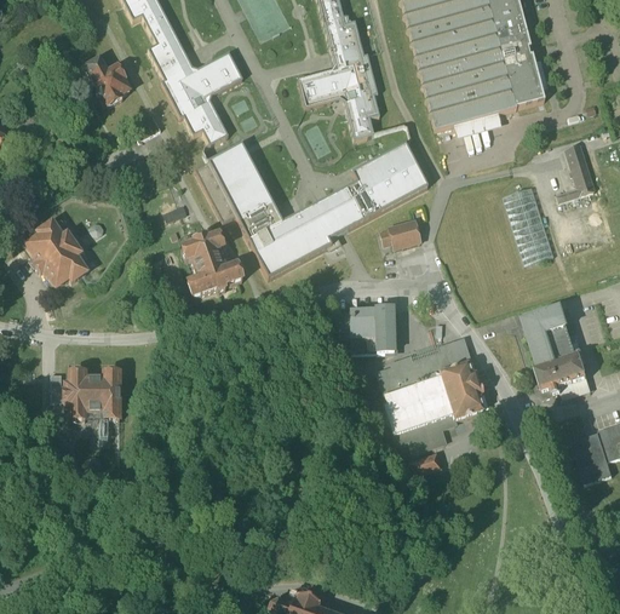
[(201,130),(208,144),(228,135),(210,99),(211,95),(242,78),(228,52),(197,68),(191,67),(158,0),(122,0),(132,19),(141,15),(156,42),(147,47),(164,79),(160,81),(179,118),(183,116),(193,135),(201,130)]
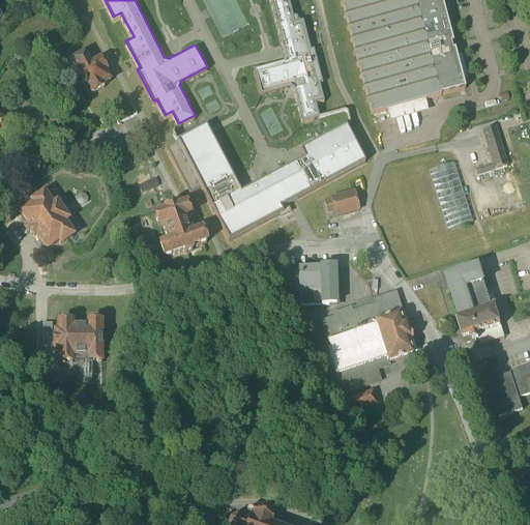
[(294,86),(302,118),(319,114),(316,100),(324,97),(320,81),(322,80),(314,46),(311,47),(303,17),(295,19),(290,0),(270,0),(286,54),(283,59),(254,66),(261,91),(289,83),(294,86)]
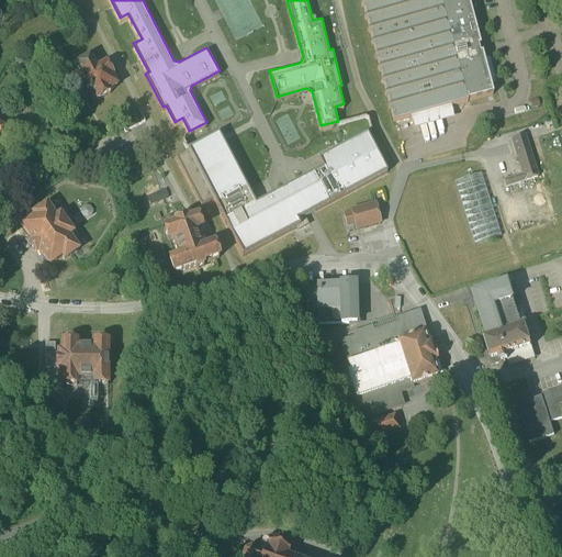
[(468,99),(468,98),(441,0),(361,0),(360,2),(363,4),(366,11),(363,15),(367,17),(369,24),(367,28),(370,30),(372,37),(370,41),(373,43),(375,49),(373,54),(377,55),(379,63),(377,66),(381,68),(382,76),(381,79),(384,81),(386,89),(384,91),(388,93),(390,101),(388,104),(391,107),(394,118),(409,113),(451,102),(468,99)]
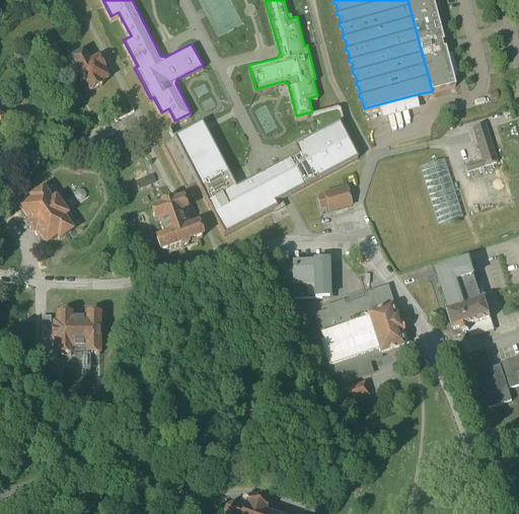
[(408,0),(432,90),(455,84),(452,73),(446,51),(445,46),(443,46),(441,40),(443,39),(432,0),(408,0)]
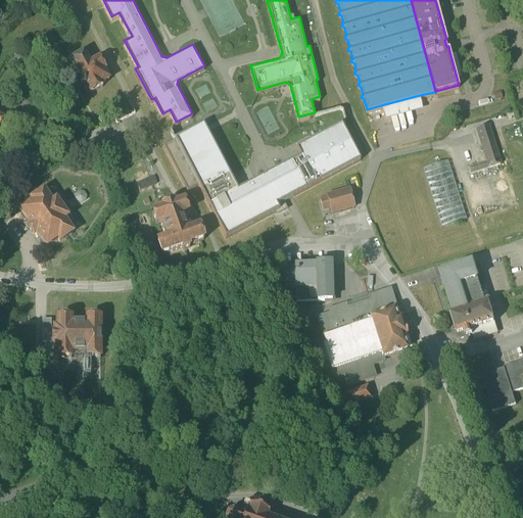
[(456,49),(449,51),(456,74),(462,73),(456,49)]
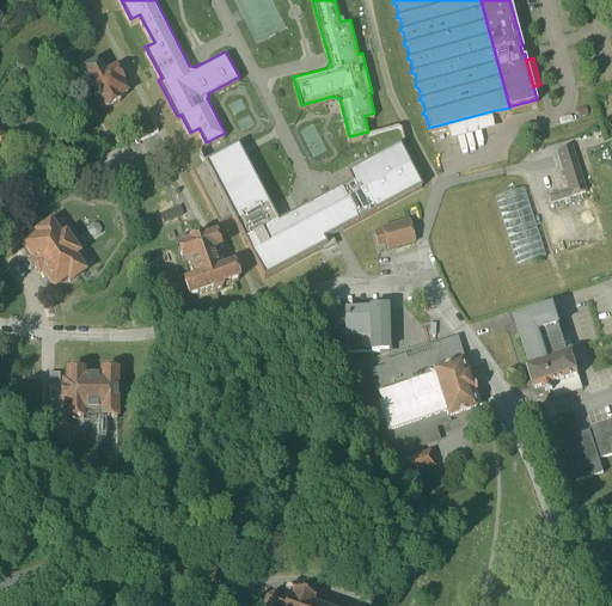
[(115,65),(111,66),(110,62),(103,66),(87,75),(96,89),(95,90),(93,93),(101,105),(104,103),(105,105),(121,97),(120,93),(128,89),(122,79),(122,78),(115,65)]
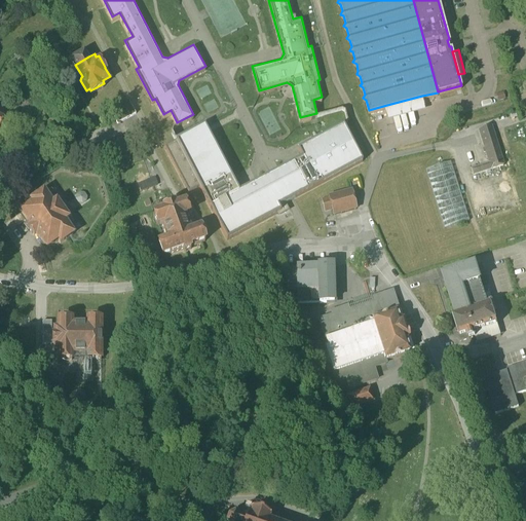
[(425,108),(422,96),(383,106),(386,118),(425,108)]
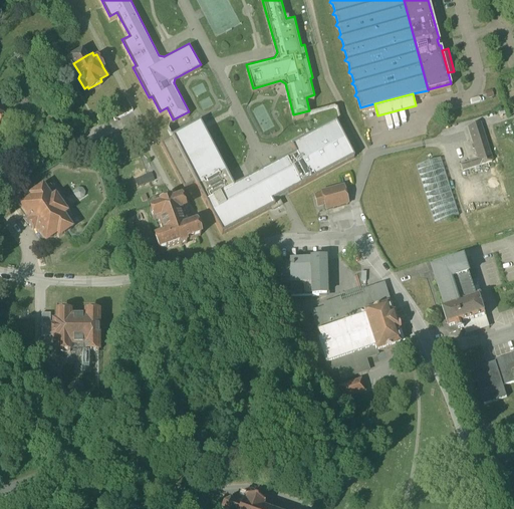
[(107,103),(114,116),(133,107),(125,94),(107,103)]
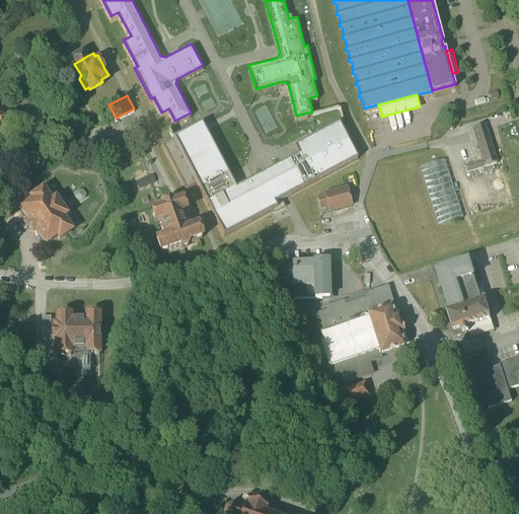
[(197,179),(224,232),(276,205),(277,207),(282,204),(279,197),(282,196),(290,191),(358,156),(339,120),(294,144),(298,152),(276,163),(267,168),(236,185),(202,120),(173,134),(162,140),(187,186),(197,179)]
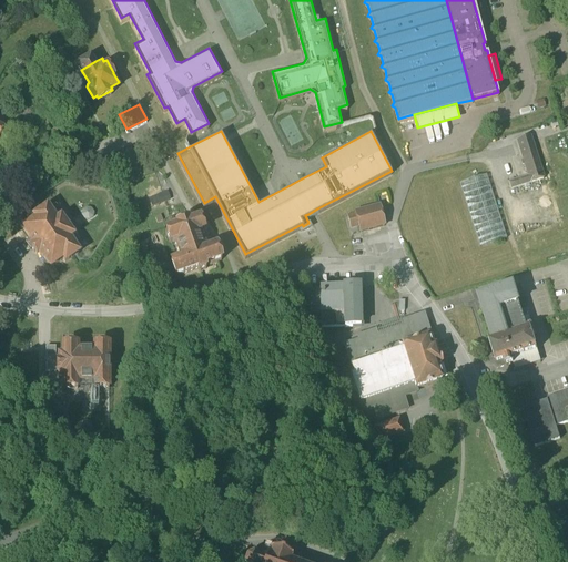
[(517,136),(523,153),(536,149),(530,132),(517,136)]
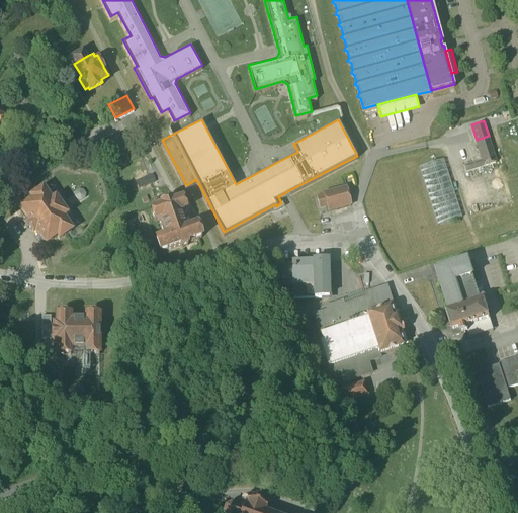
[(496,158),(489,136),(477,140),(478,143),(477,143),(478,146),(479,146),(482,157),(464,162),(466,168),(470,167),(471,166),(480,163),(482,163),(496,159),(496,158)]
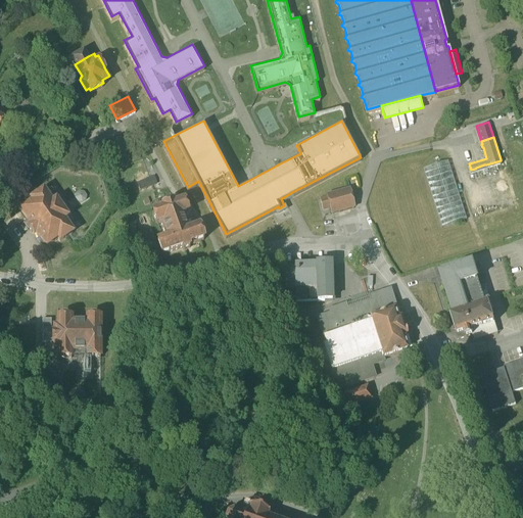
[(423,165),(441,223),(467,216),(448,156),(423,165)]
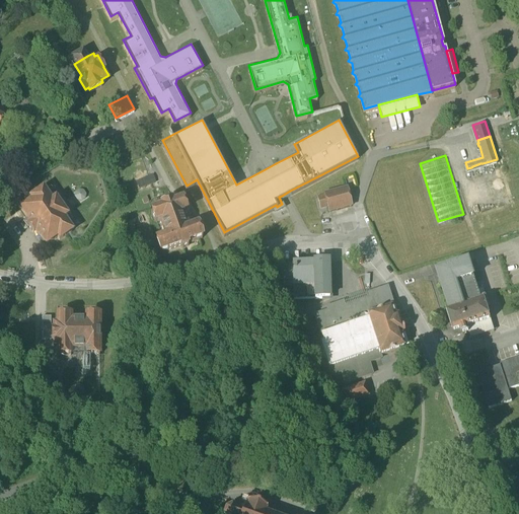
[(140,184),(155,177),(152,170),(137,175),(140,184)]
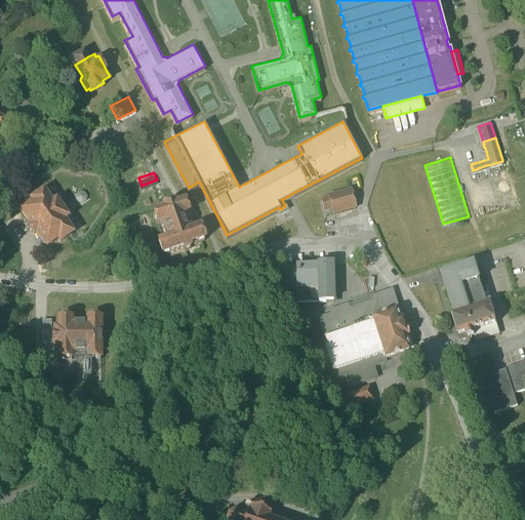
[(48,186),(44,189),(43,188),(31,197),(33,199),(22,207),(28,216),(28,217),(31,223),(30,224),(34,230),(36,229),(39,234),(39,233),(46,243),(57,235),(59,238),(72,230),(72,229),(76,226),(68,214),(56,198),(48,186)]
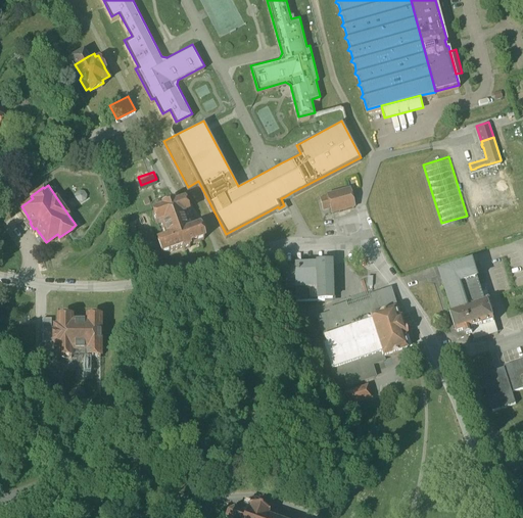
[(327,192),(320,194),(323,205),(330,203),(331,209),(353,204),(349,185),(327,191),(327,192)]
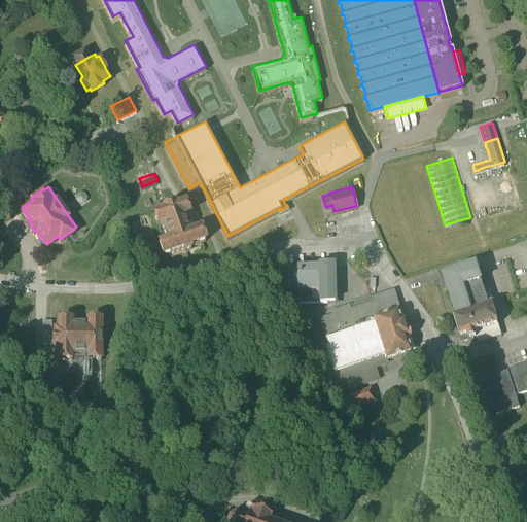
[(190,209),(188,209),(185,199),(175,203),(175,201),(164,204),(165,206),(153,210),(157,220),(162,219),(168,236),(157,240),(163,252),(183,245),(184,247),(190,244),(190,242),(205,237),(200,224),(197,225),(190,209)]
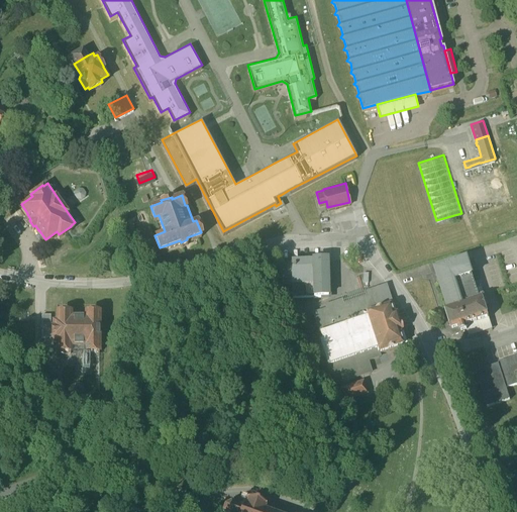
[(314,293),(320,293),(328,293),(327,272),(327,263),(328,263),(328,258),(327,258),(327,257),(313,257),(313,258),(292,259),(280,259),(280,281),(293,281),(293,293),(314,293)]
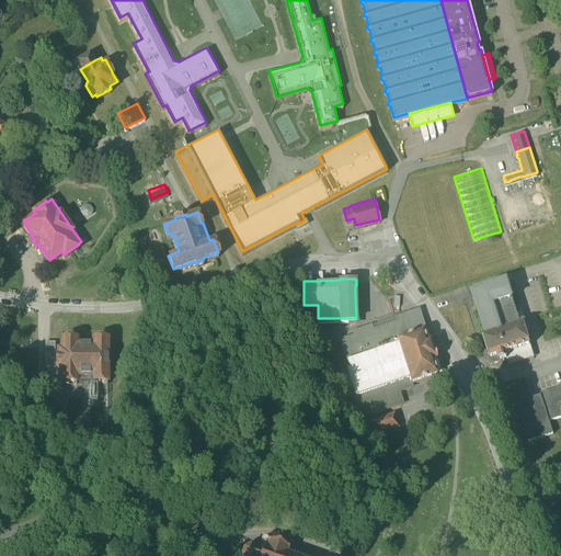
[(483,333),(492,360),(507,355),(506,349),(518,345),(530,342),(527,330),(529,330),(526,316),(519,318),(513,296),(507,279),(495,282),(488,284),(489,285),(472,291),(478,307),(485,332),(483,333)]
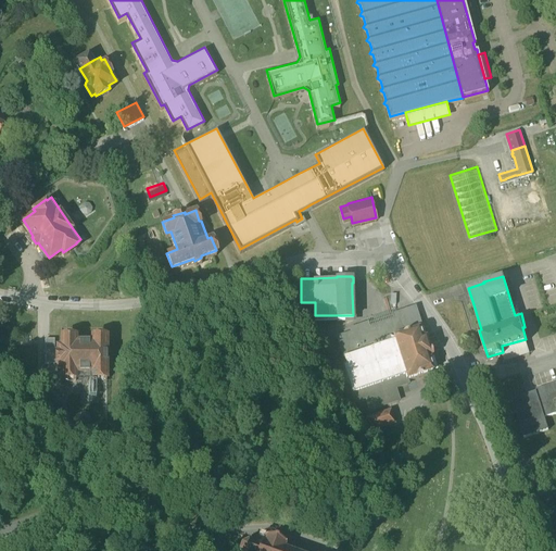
[(365,392),(369,404),(400,396),(395,384),(408,379),(408,376),(432,368),(432,367),(437,366),(436,365),(437,365),(430,346),(426,335),(422,325),(416,304),(392,312),(393,315),(370,323),(368,318),(350,325),(351,328),(337,333),(346,362),(343,362),(345,370),(348,375),(354,397),(365,392)]
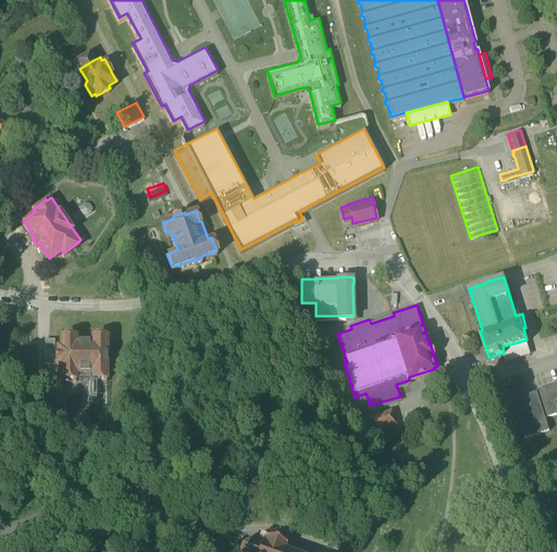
[(61,366),(62,377),(76,377),(76,376),(89,376),(93,376),(93,377),(107,377),(107,366),(107,345),(107,334),(93,334),(93,340),(76,340),(76,334),(61,334),(61,345),(58,345),(58,351),(57,352),(57,359),(58,359),(58,366),(61,366)]
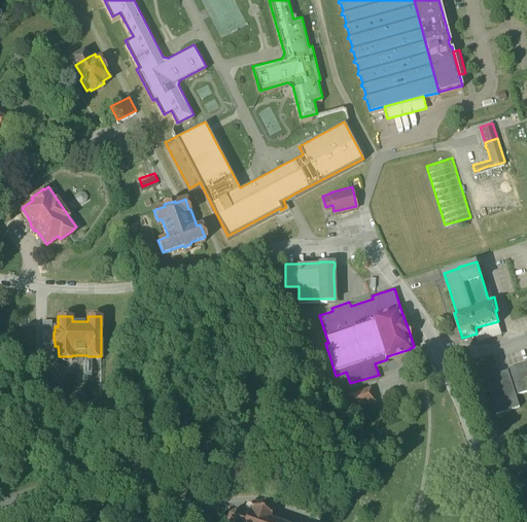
[(42,317),(42,340),(54,340),(54,333),(55,332),(55,326),(51,326),(51,317),(42,317)]
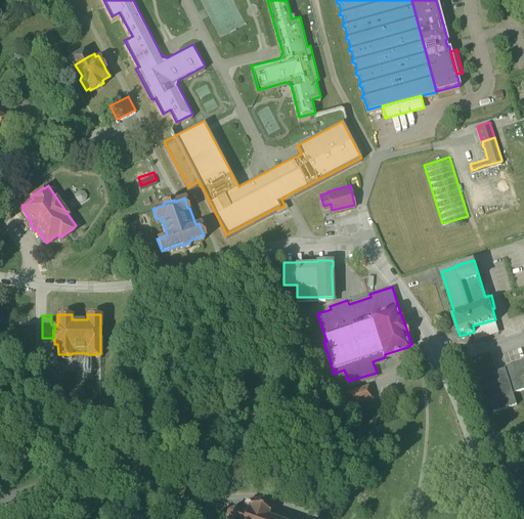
[(482,374),(493,409),(517,401),(513,390),(523,386),(523,360),(506,368),(506,366),(482,374)]
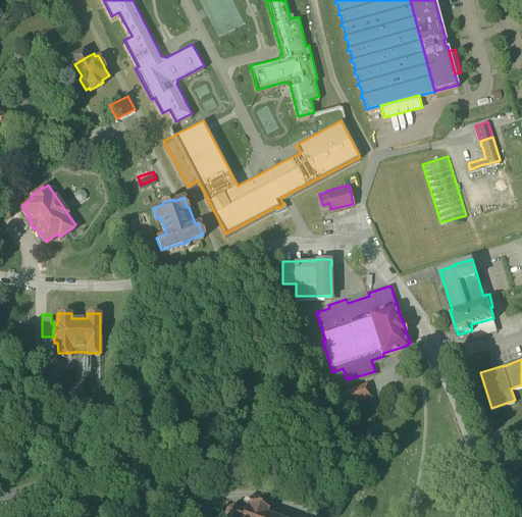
[(345,388),(349,401),(371,394),(367,380),(345,388)]
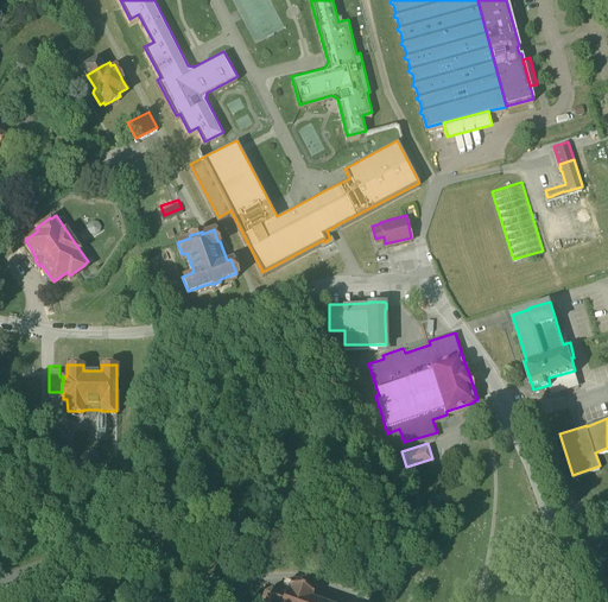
[(336,601),(337,601),(335,601),(334,601),(325,601),(323,601),(324,597),(322,596),(321,600),(311,596),(312,593),(315,591),(314,588),(311,590),(308,589),(309,584),(306,583),(306,584),(299,582),(301,581),(298,580),(296,584),(292,583),(291,581),(289,582),(290,584),(276,580),(273,587),(272,587),(272,584),(271,584),(271,587),(265,589),(263,588),(261,589),(264,591),(261,596),(258,597),(259,599),(261,599),(263,601),(336,601)]
